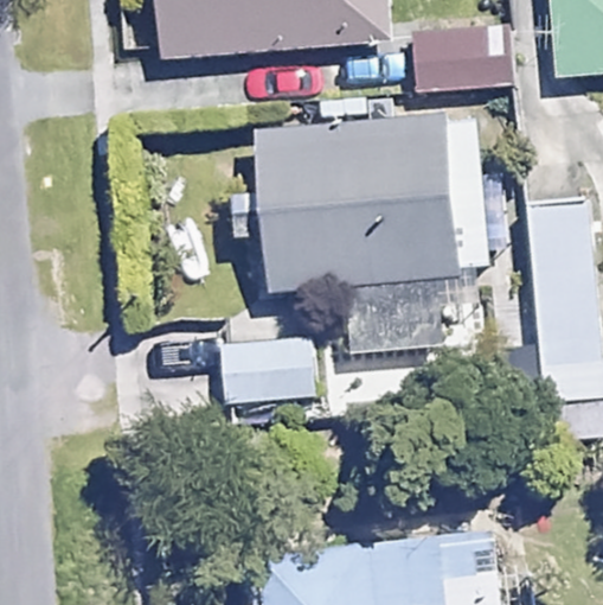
[(389,40),(386,0),(156,0),(161,55),(389,40)]
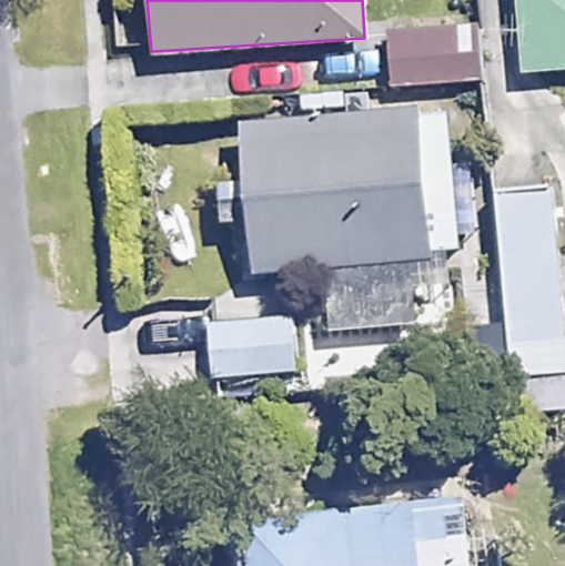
[(564,0),(521,0),(525,71),(564,69),(564,0)]
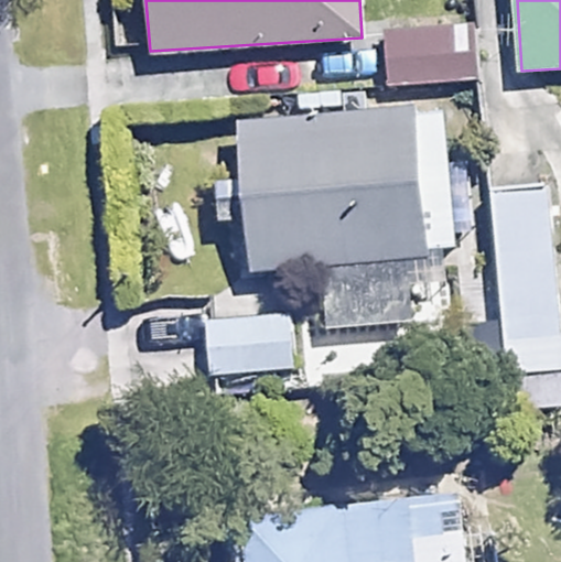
[(475,82),(473,28),(385,31),(387,85),(475,82)]
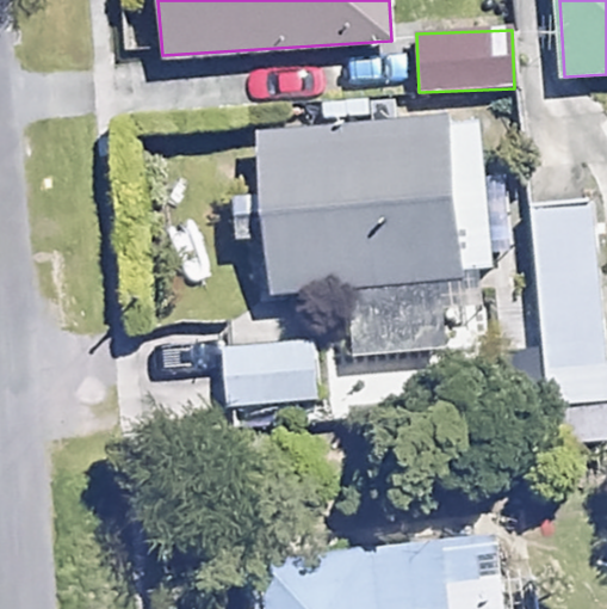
[(265,289),(350,283),(355,361),(452,355),(447,277),(491,274),(481,115),(254,130),(265,289)]
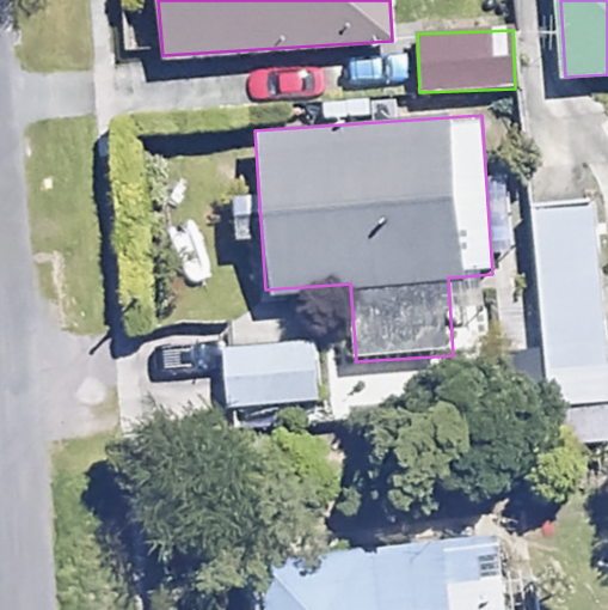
[(607,354),(591,193),(528,200),(539,299),(508,303),(519,408),(607,397),(607,354)]
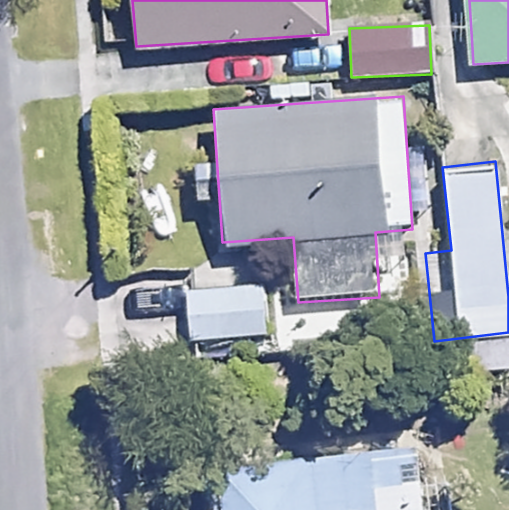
[(260,282),(193,288),(198,341),(265,335),(260,282)]
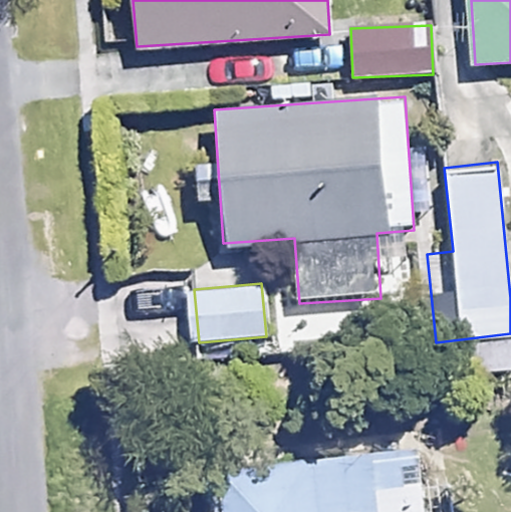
[(459,511),(457,484),(424,488),(420,449),(206,470),(210,511),(459,511)]
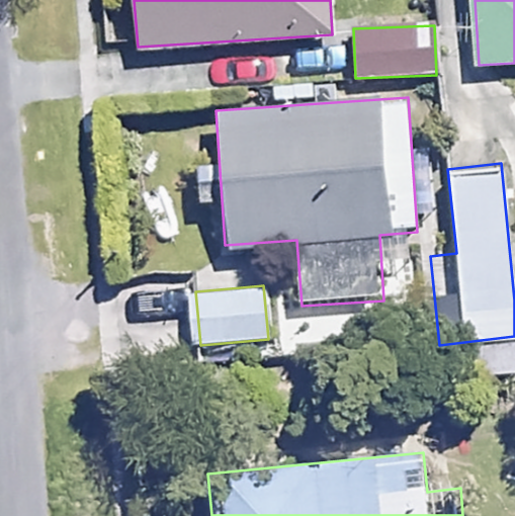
All buildings are outlined.
